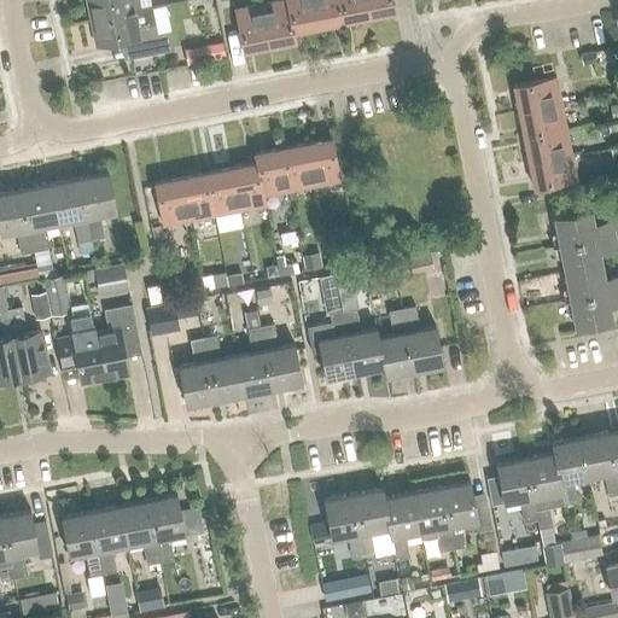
[(86,0),(91,21),(133,12),(133,11),(152,7),(150,0),(86,0)]
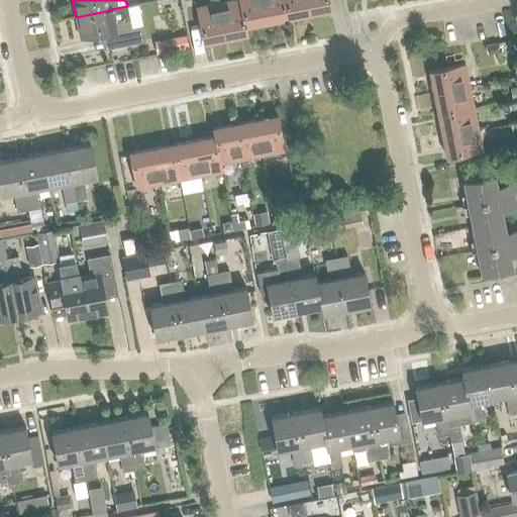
[(239,0),(238,0),(218,4),(224,39),(246,35),(244,27),(239,0)]
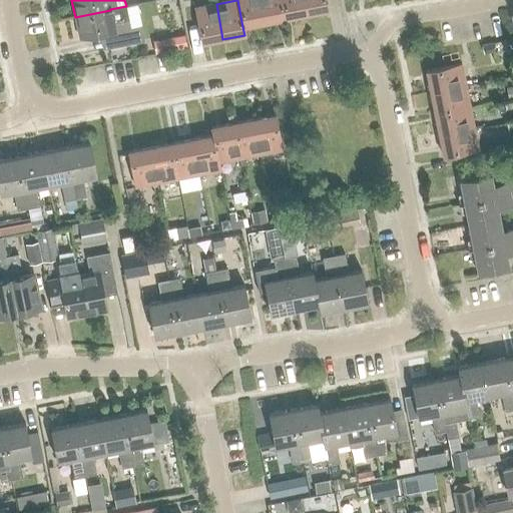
[(264,23),(259,0),(236,0),(237,0),(242,27),(264,23)]
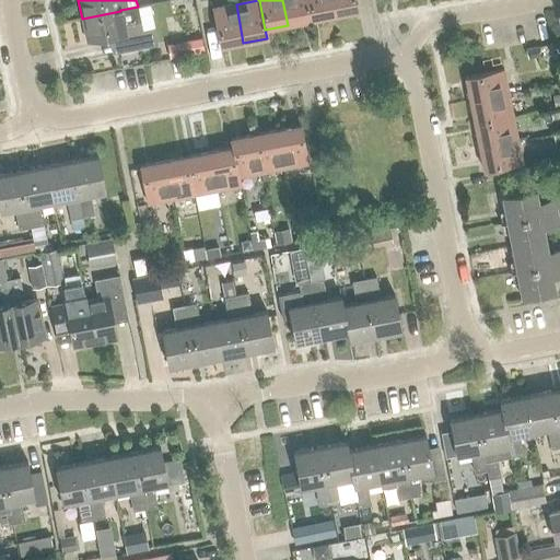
[(311,21),(306,0),(282,0),(288,25),(311,21)]
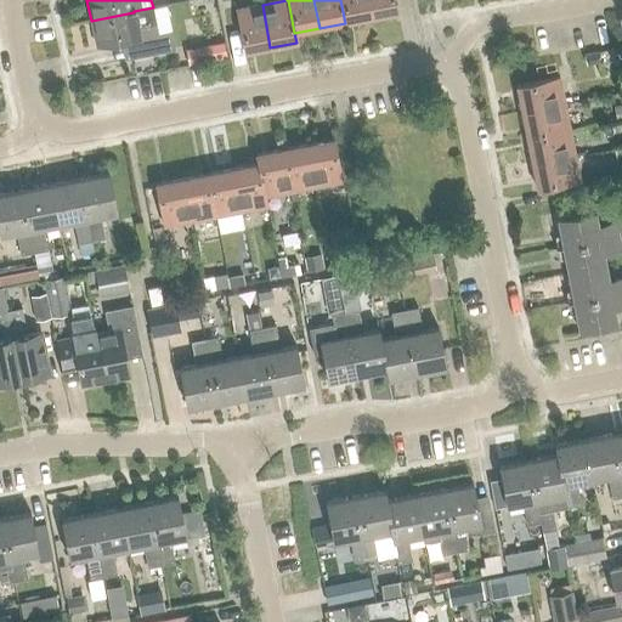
[(371,18),(366,0),(340,0),(345,23),(371,18)]
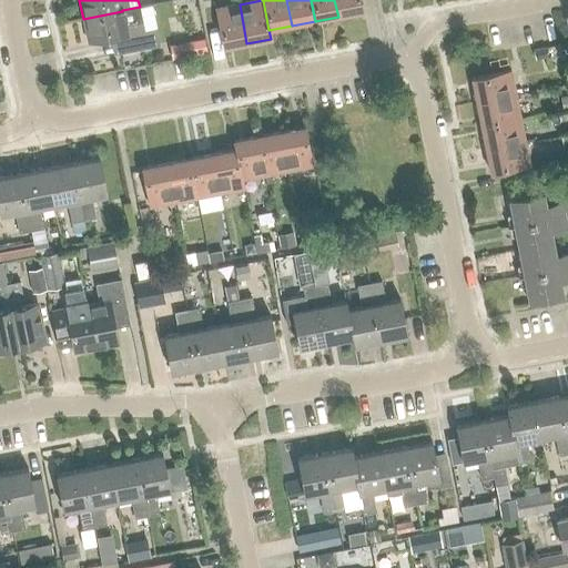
[(334,0),(338,17),(364,11),(361,0),(334,0)]
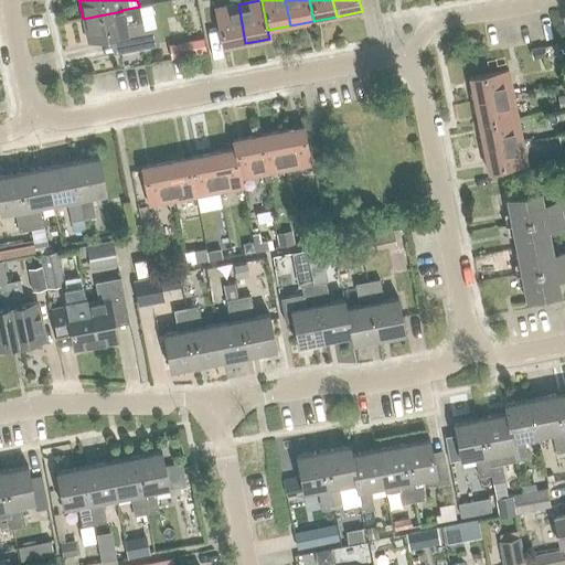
[(245,43),(238,4),(214,9),(222,48),(245,43)]
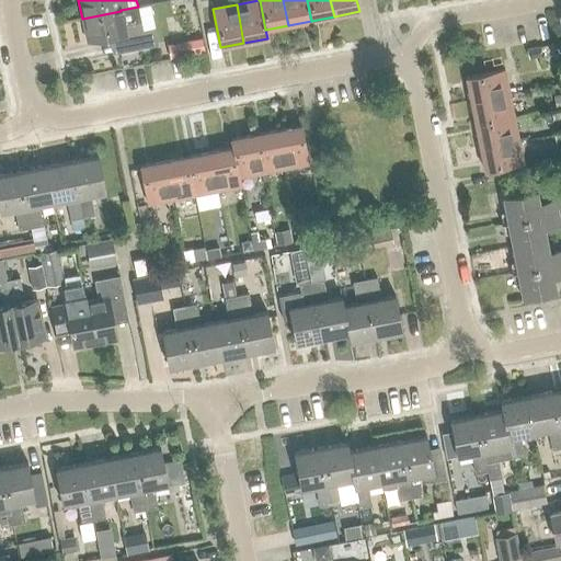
[(88,46),(121,39),(123,53),(158,45),(155,27),(142,31),(138,7),(121,10),(121,11),(82,19),(88,46)]
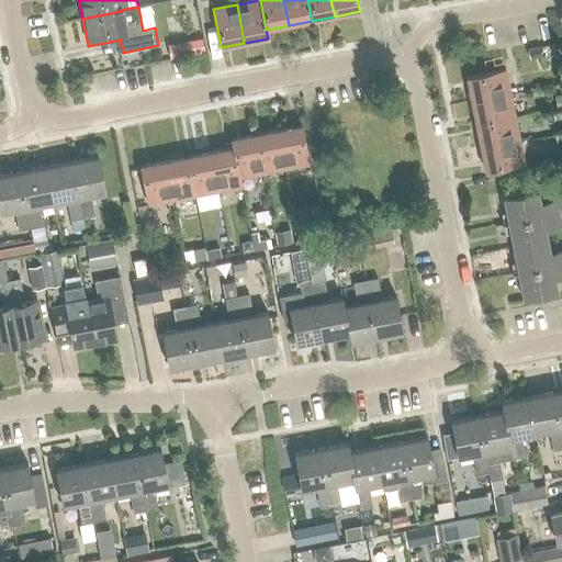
[(167,44),(170,58),(183,56),(180,42),(167,44)]
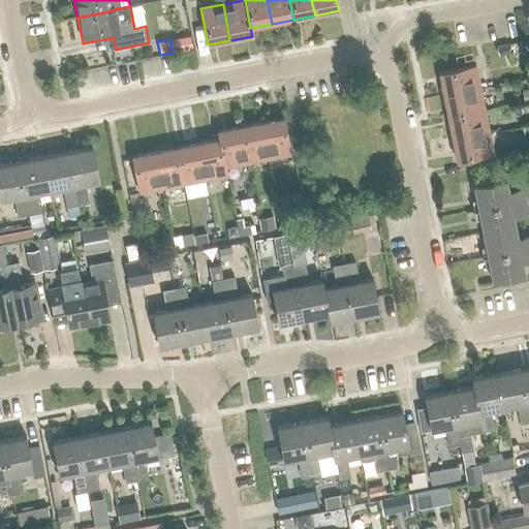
[(497,48),(499,56),(509,54),(507,45),(497,48)]
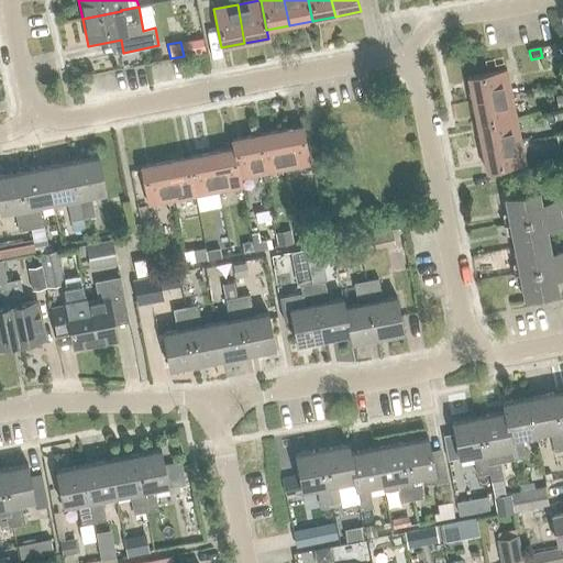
[(468,79),(473,102),(511,95),(507,72),(468,79)]
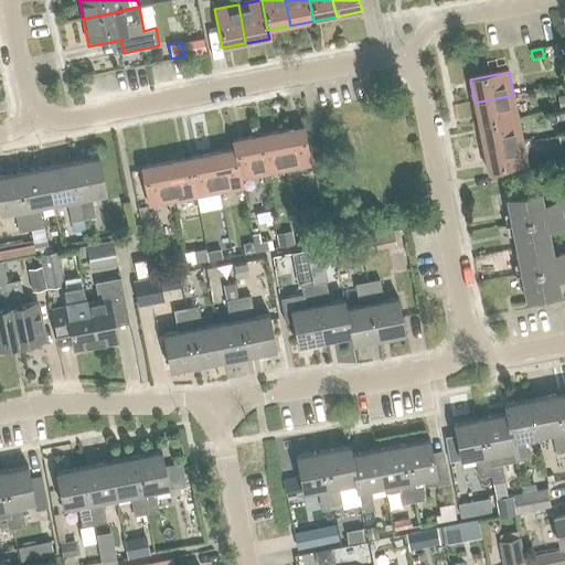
[(513,95),(475,103),(479,127),(518,118),(513,95)]
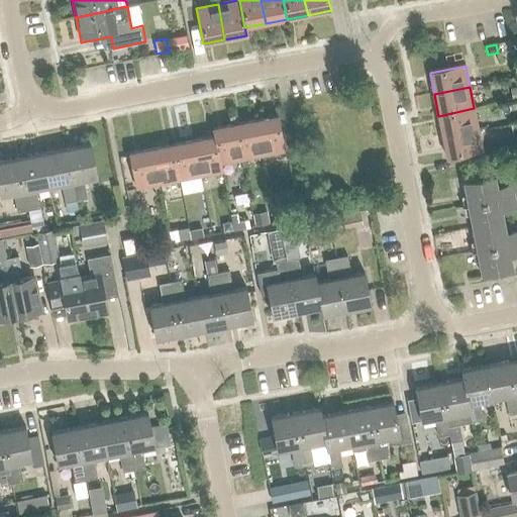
[(474,108),(438,116),(443,137),(478,130),(474,108)]
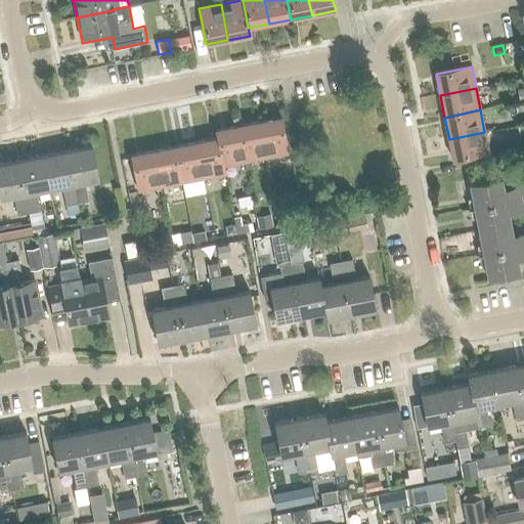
[(282,119),(260,122),(267,160),(289,156),(282,119)]
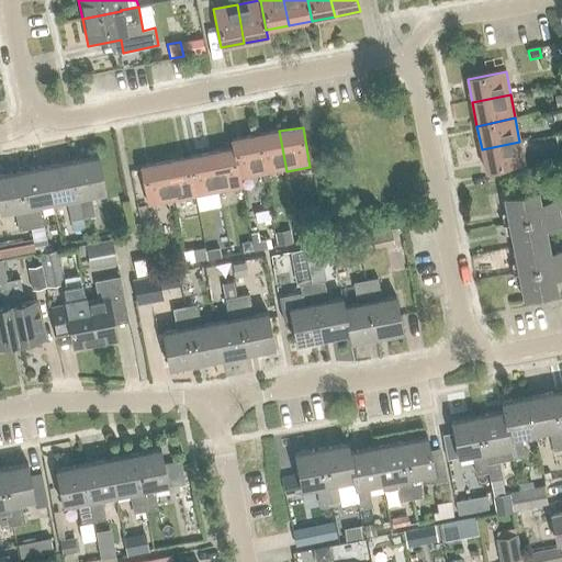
[(263,176),(287,171),(279,131),(256,135),(263,176)]
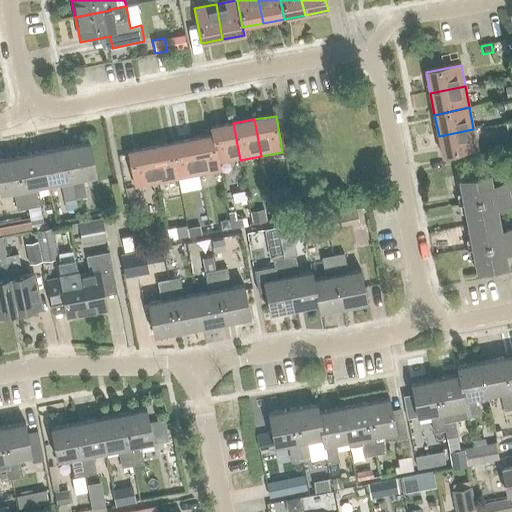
[(211,128),(212,137),(213,137),(218,164),(220,164),(240,160),(233,123),(211,128)]
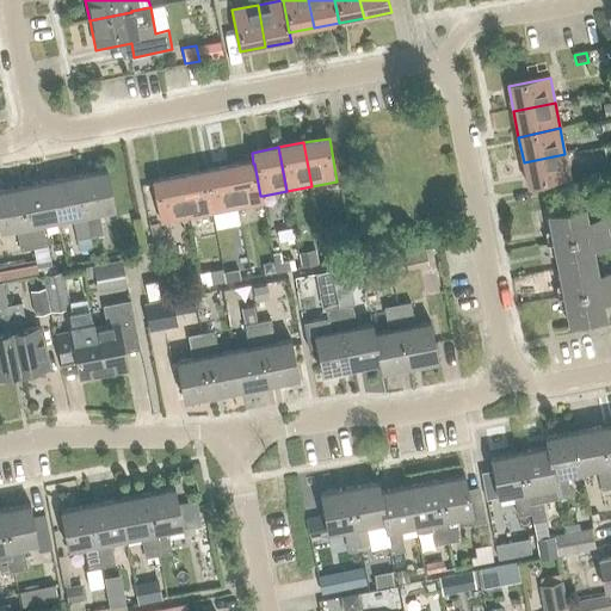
[(565,154),(524,162),(529,189),(571,180),(565,154)]
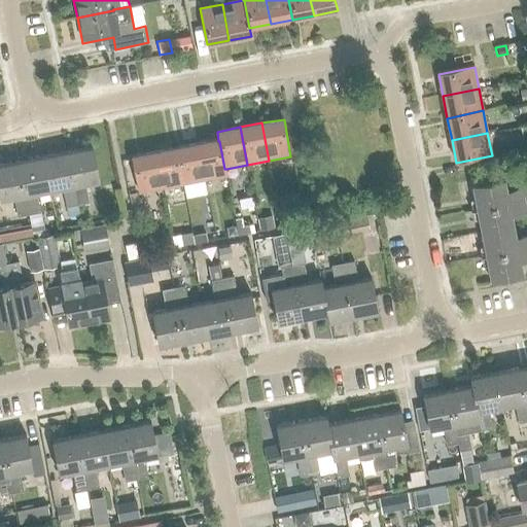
[(218,141),(198,145),(205,181),(227,177),(226,169),(224,169),(219,141),(218,141)]
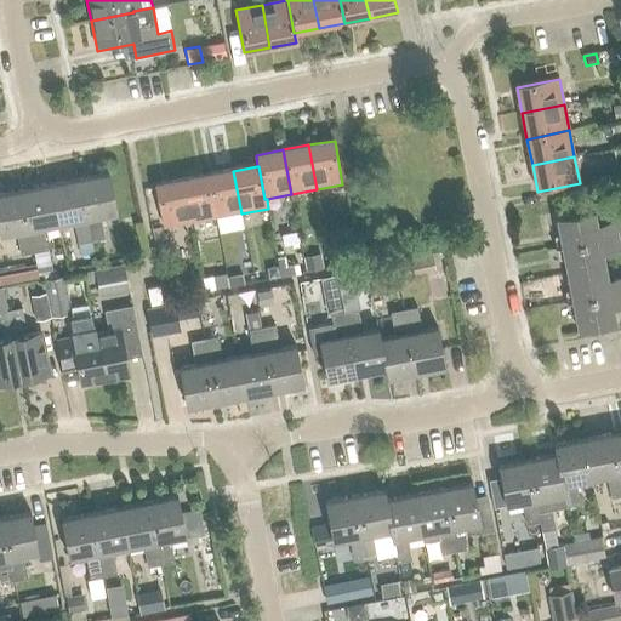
[(208,175),(215,218),(241,214),(233,171),(208,175)]
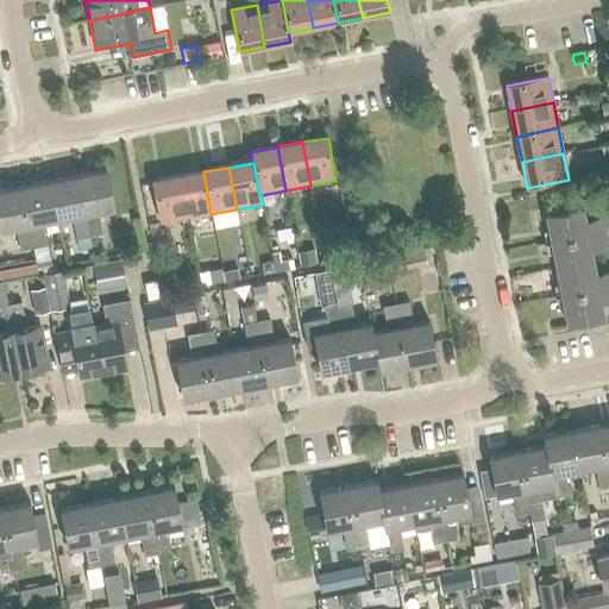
[(99,212),(114,208),(106,169),(77,175),(89,237),(102,234),(99,212)]
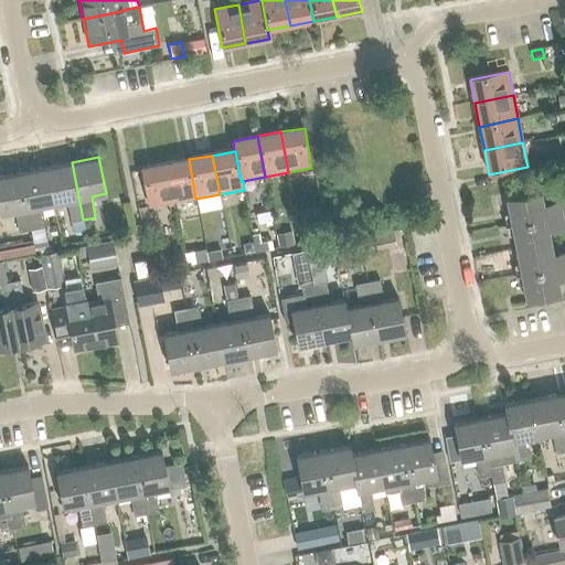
[(172,203),(195,199),(189,159),(164,163),(172,203)]
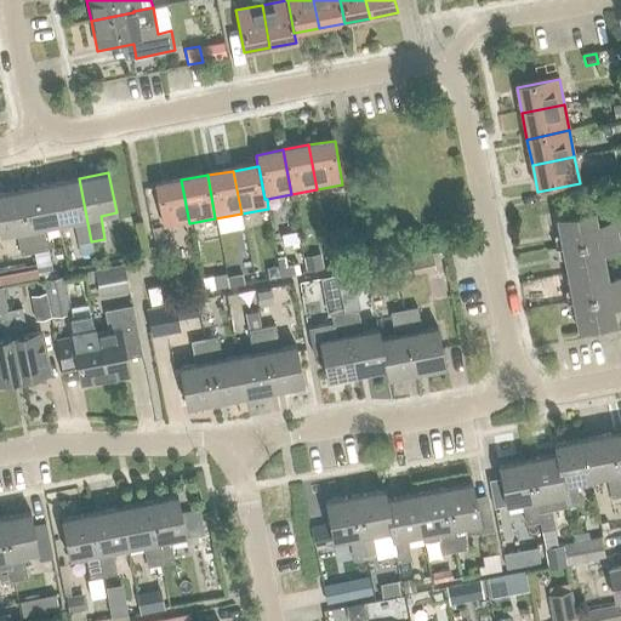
[(74,221),(78,244),(91,241),(79,178),(50,183),(58,224),(74,221)]
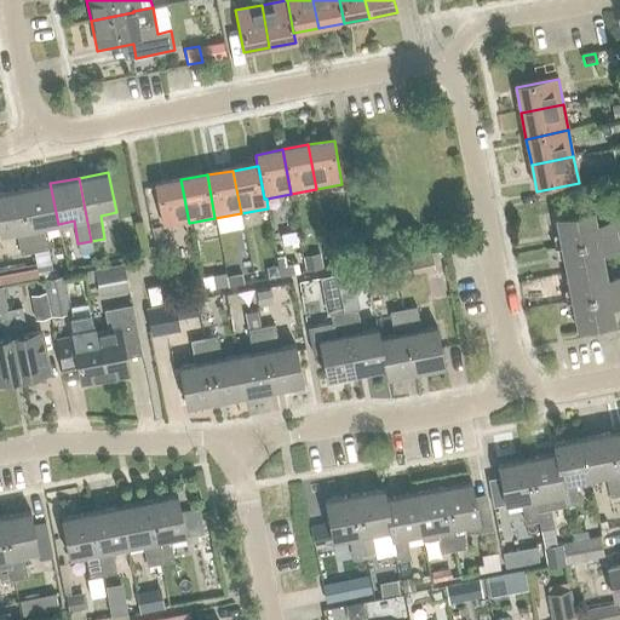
[(189,223),(181,179),(154,184),(162,228),(189,223)]
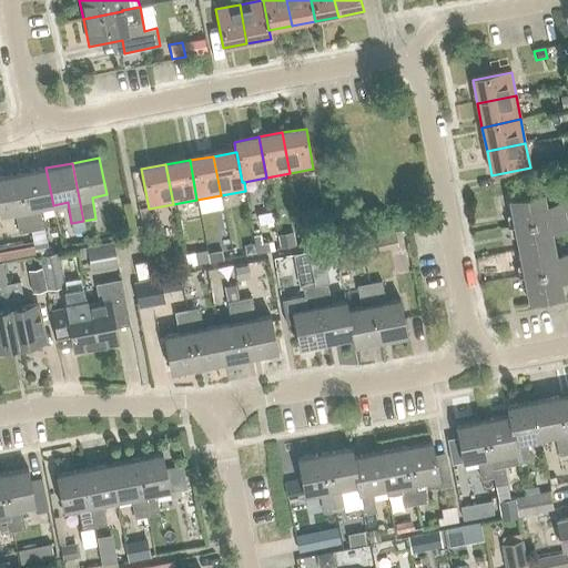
[(43,229),(39,208),(53,205),(46,168),(19,173),(31,231),(43,229)]
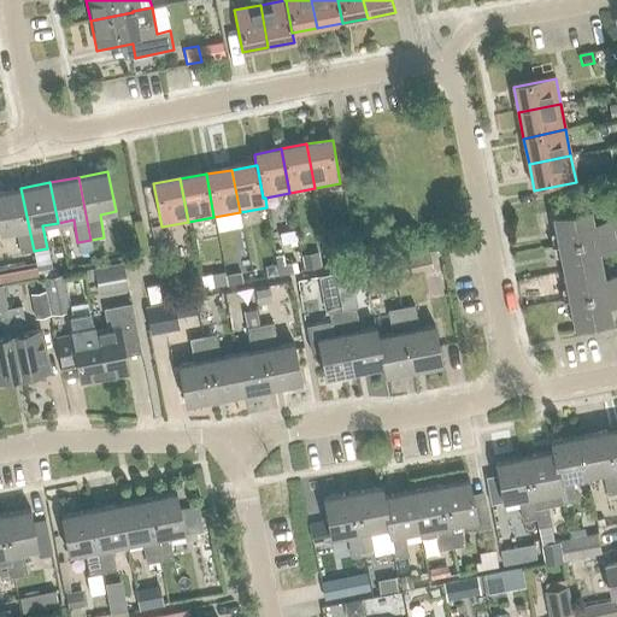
[(16,231),(21,253),(34,251),(21,188),(0,192),(0,234),(16,231)]
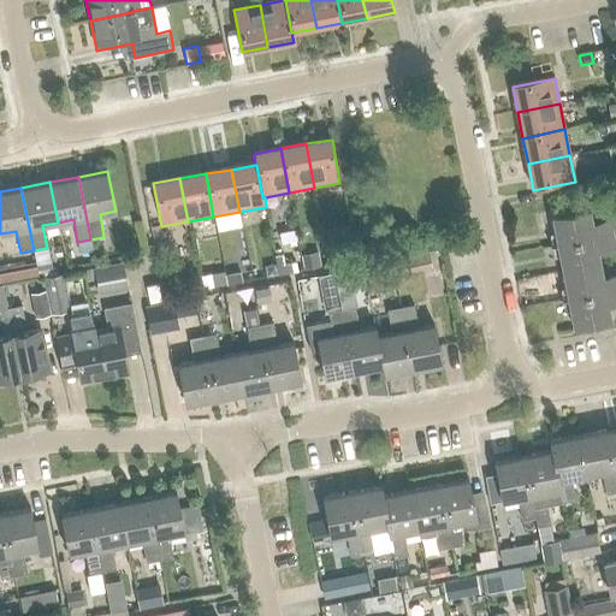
[(615,234),(612,219),(592,223),(590,209),(551,217),(556,244),(615,234)]
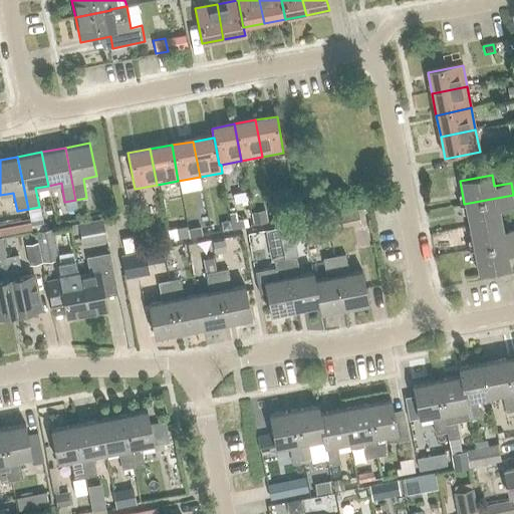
[(127,201),(136,199),(133,184),(124,186),(127,201)]
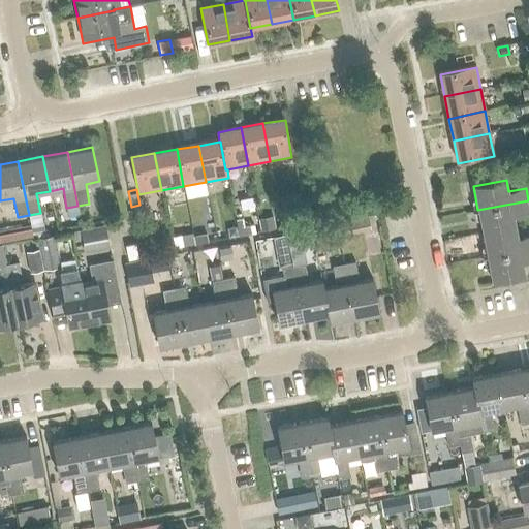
[(253,197),(241,199),(243,211),(255,208),(253,197)]
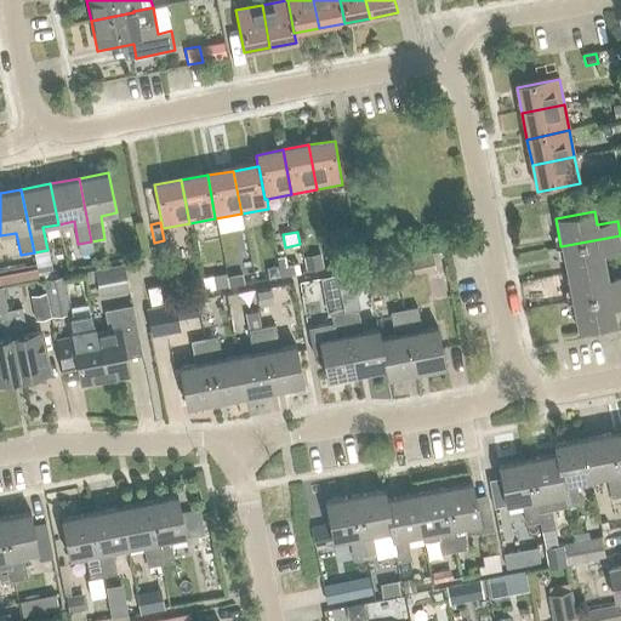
[(603,252),(620,249),(620,235),(560,246),(567,274),(605,266),(603,252)]
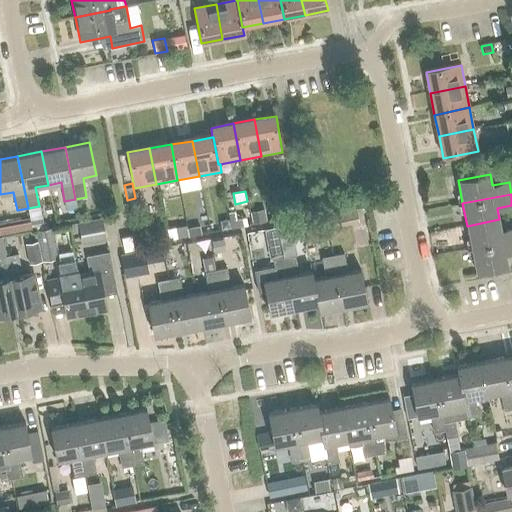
[(39,206),(28,208),(30,219),(32,230),(43,228),(39,206)]
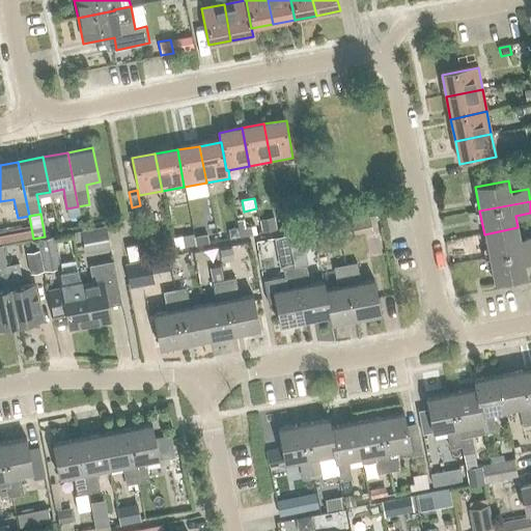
[(274,217),(259,220),(261,232),(276,229),(274,217)]
